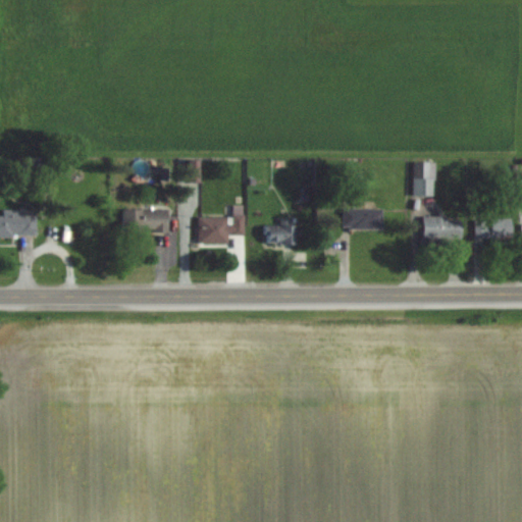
[(433,196),(433,161),(412,161),(412,196),(433,196)]
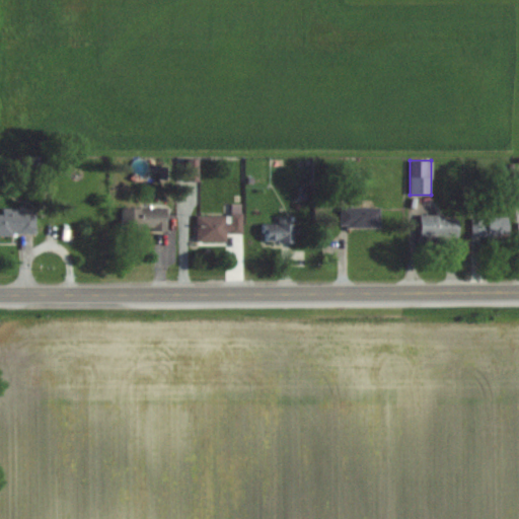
[(379,227),(379,207),(340,207),(340,227),(379,227)]
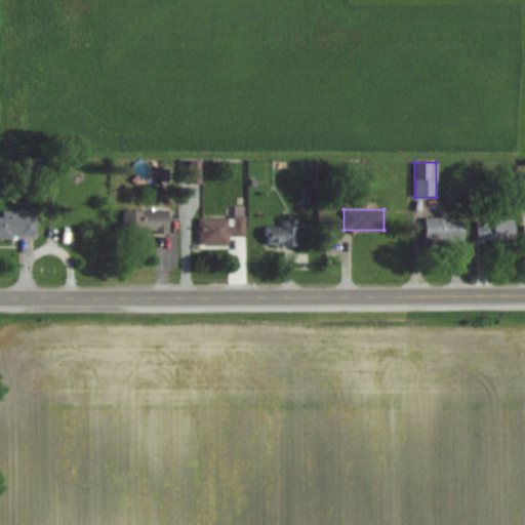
[(167,235),(167,210),(121,210),(121,235),(167,235)]
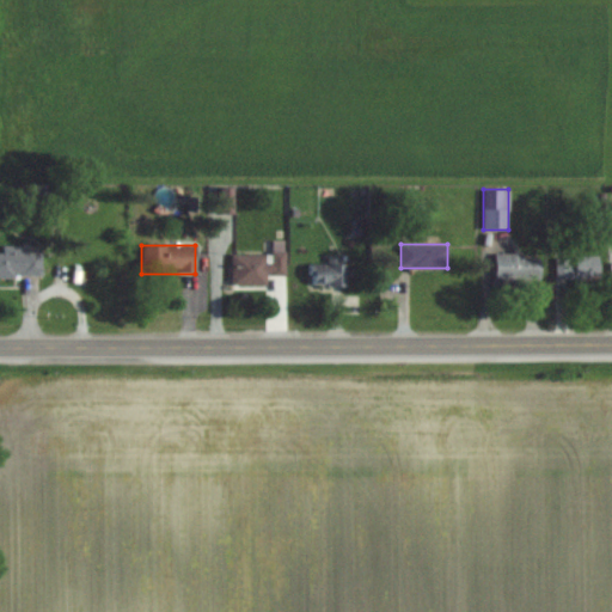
[(231,287),(267,287),(267,275),(283,275),(283,245),(265,246),(265,255),(231,255),(231,287)]
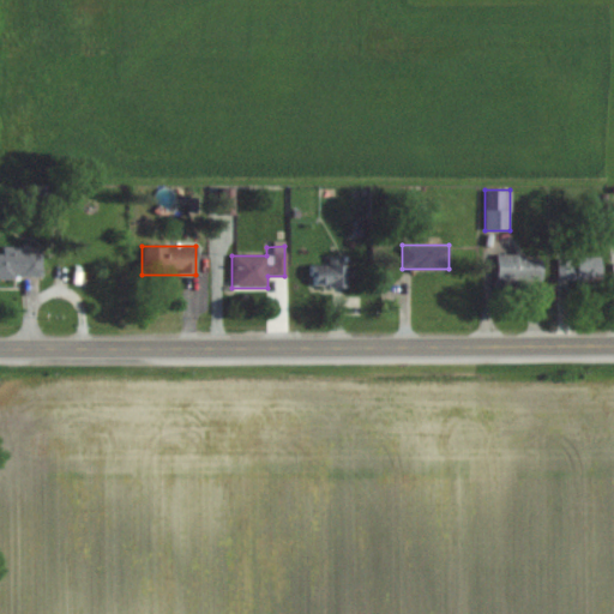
[(0,278),(42,280),(42,254),(26,254),(25,247),(2,247),(2,254),(0,254),(0,278)]
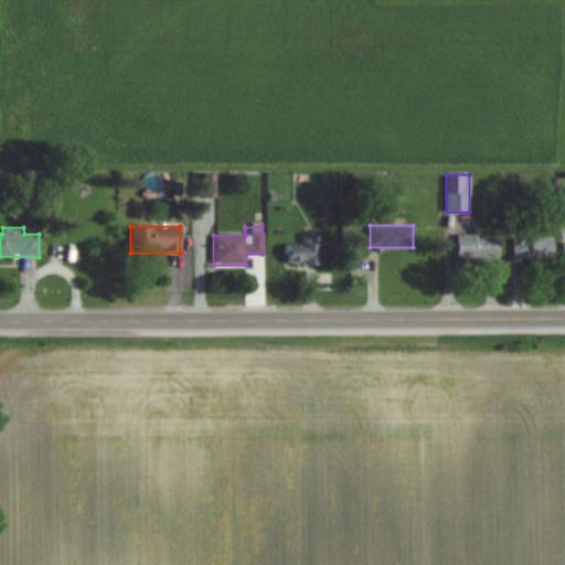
[(457,235),(457,263),(498,263),(498,235),(457,235)]
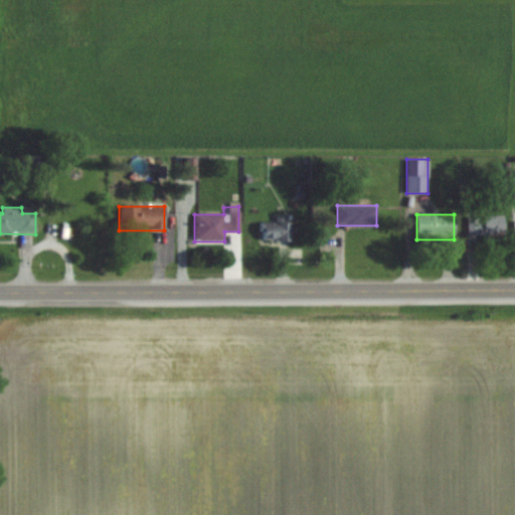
[(467,216),(467,235),(484,235),(484,241),(503,241),(503,216),(467,216)]
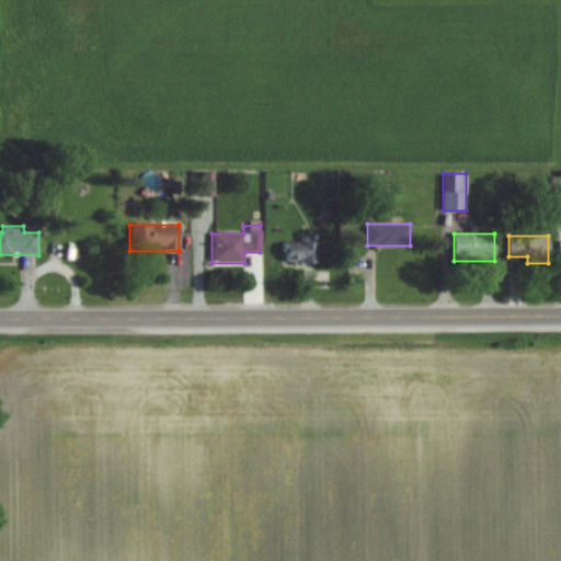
[(315,242),(284,242),(284,262),(315,262),(315,242)]
